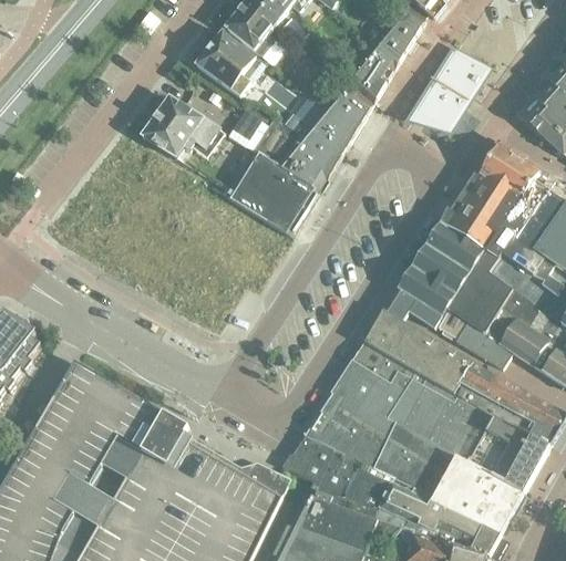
[(279,18),(256,0),(247,0),(226,27),(260,53),(274,37),(267,32),(279,18)]
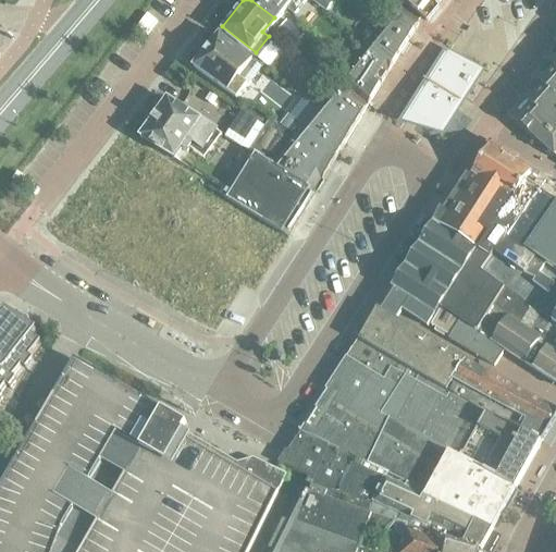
[(251,0),(274,17),(286,3),(293,9),(300,0),(251,0)]
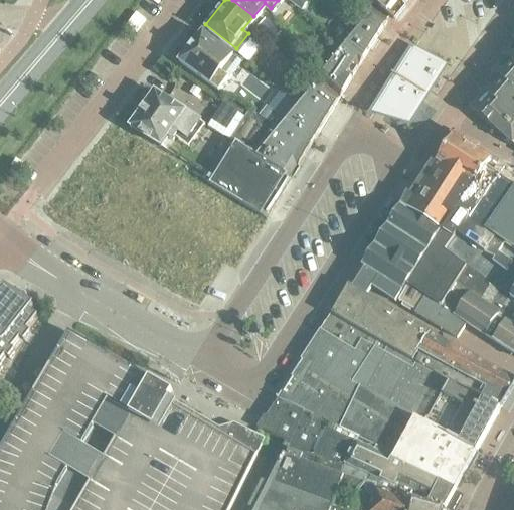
[(374,0),(392,14),(403,0),(374,0)]
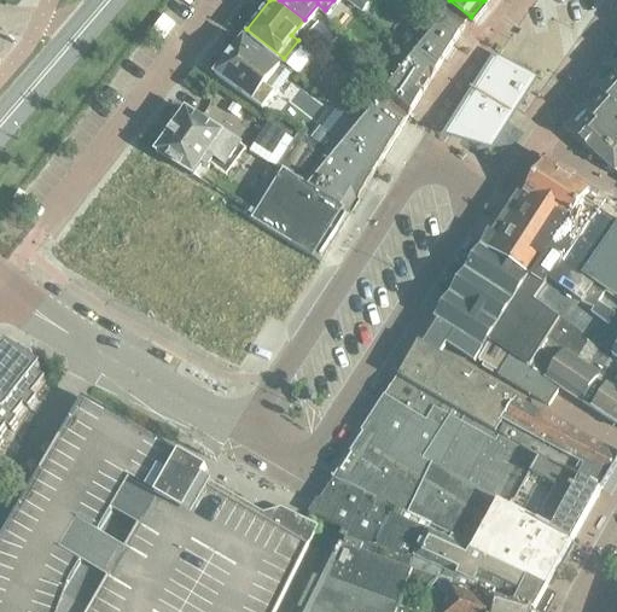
[(408,112),(464,19),(442,1),(374,86),(408,112)]
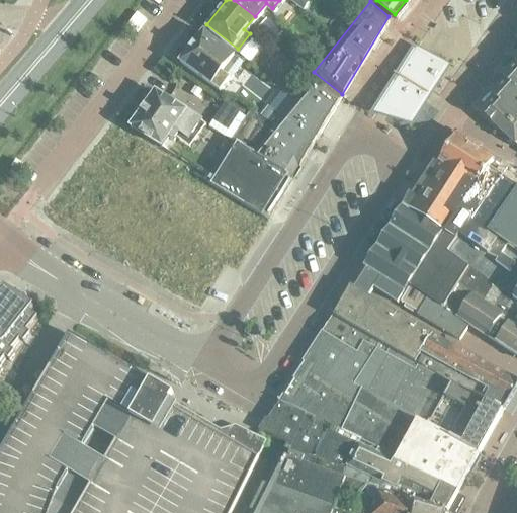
[(282,25),(266,14),(261,21),(276,33),(282,25)]
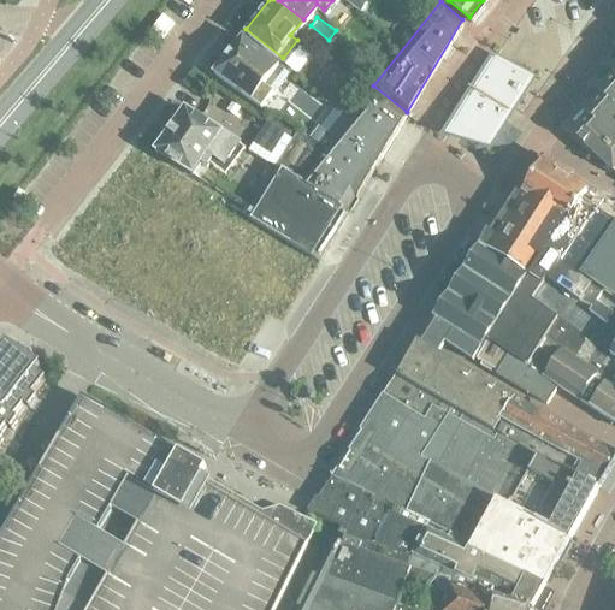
[(323,48),(329,40),(311,25),(303,35),(323,48)]
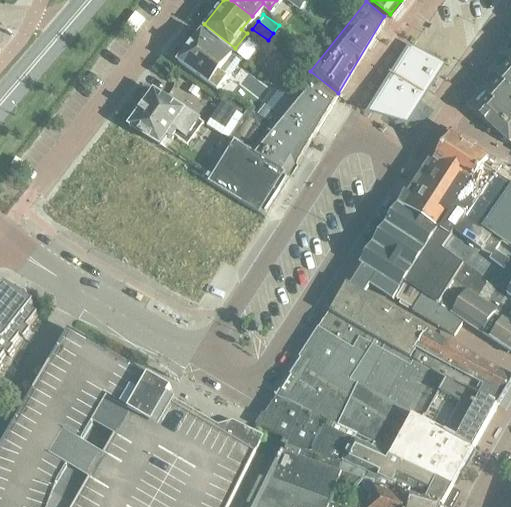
[(217,85),(222,78),(226,73),(239,57),(201,27),(178,57),(208,80),(209,79),(217,85)]
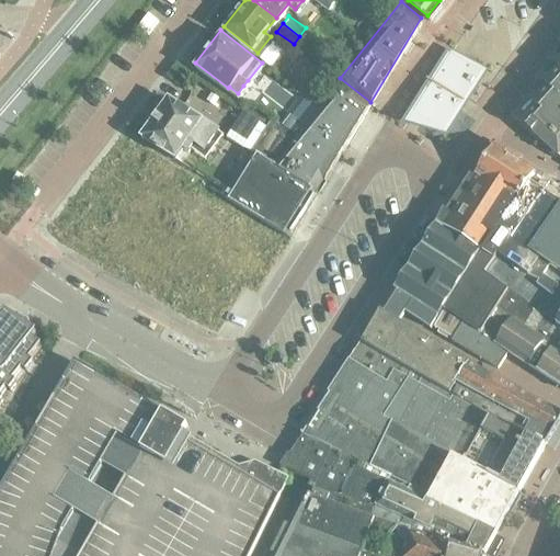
[(559,43),(549,56),(551,58),(537,75),(540,77),(525,93),(528,97),(514,112),(558,154),(559,152),(559,43)]
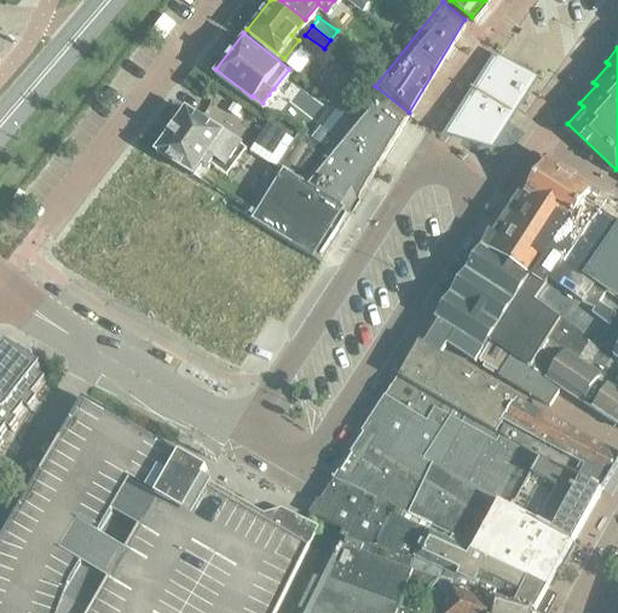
[(478,88),(458,119),(490,138),(509,107),(512,109),(512,108),(472,84),(472,85),(478,88)]
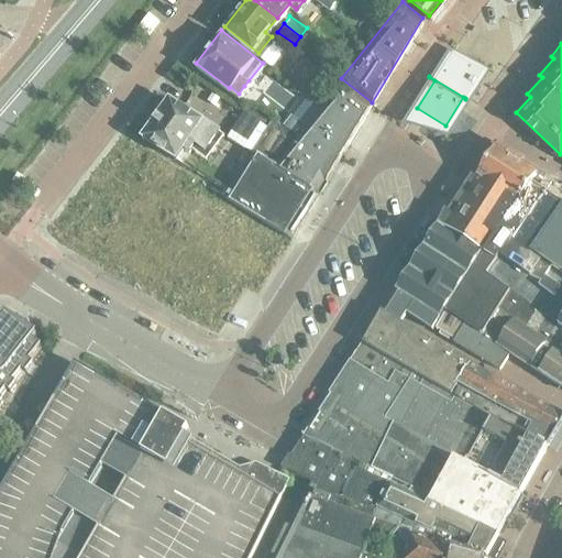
[(252,148),(233,178),(228,186),(223,194),(289,236),(319,188),(372,102),(341,78),(342,79),(309,118),(304,124),(297,133),(275,160),(252,148)]
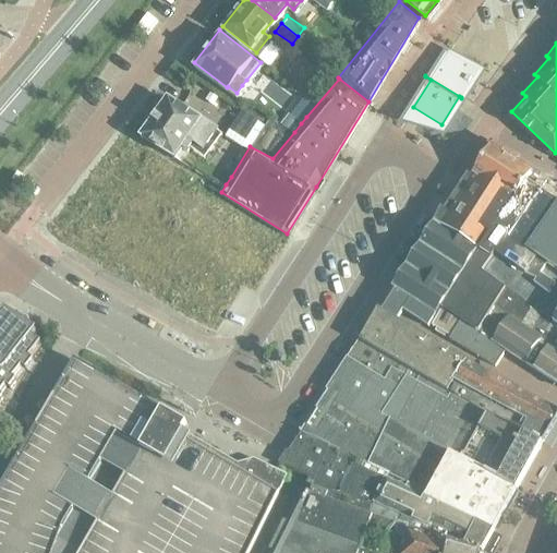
[(168,94),(141,131),(173,154),(180,158),(185,149),(186,148),(194,139),(202,145),(216,127),(168,94)]
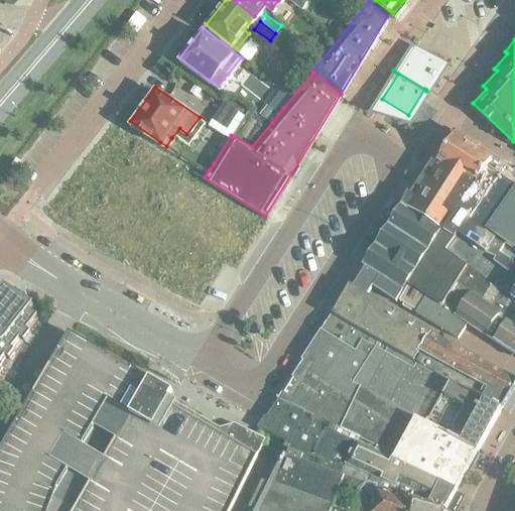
[(272,122),(278,114),(263,102),(256,111),(272,122)]
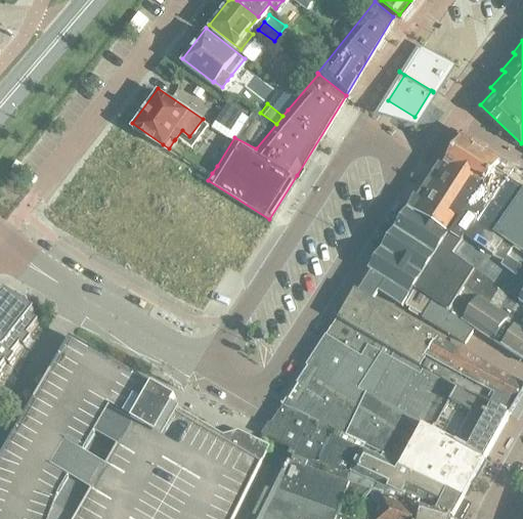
[(256,148),(276,124),(260,113),(253,109),(234,137),(256,148)]
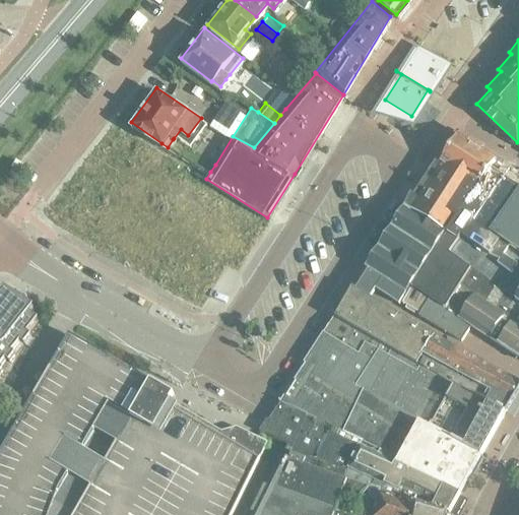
[(410,193),(404,202),(450,232),(453,228),(484,175),(489,178),(502,157),(458,130),(429,176),(415,196),(410,193)]
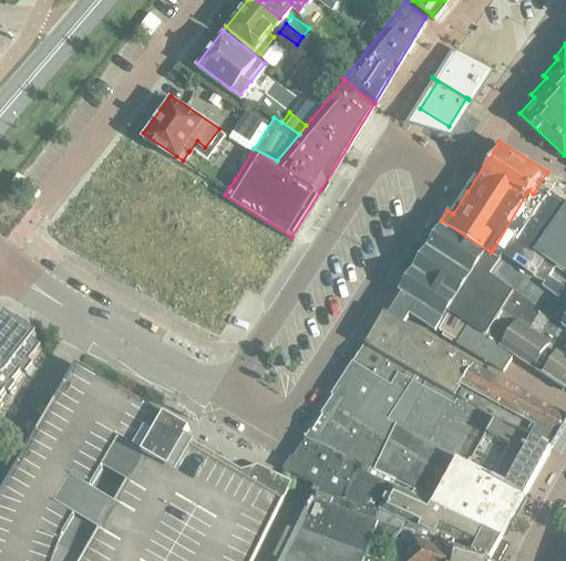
[(228,175),(223,184),(229,187),(235,179),(228,175)]
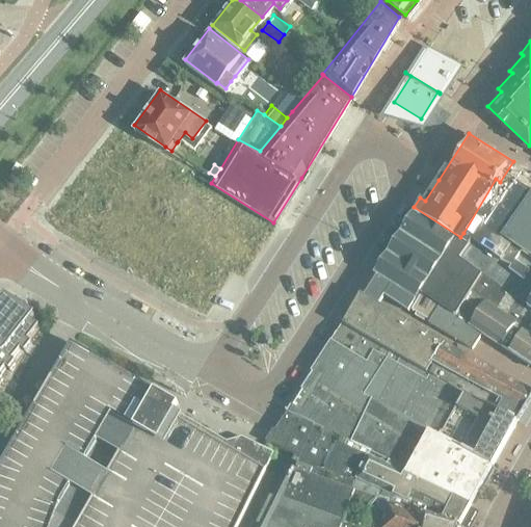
[(496,179),(463,233),(472,238),(496,254),(506,239),(530,255),(530,189),(506,173),(500,182),(496,179)]
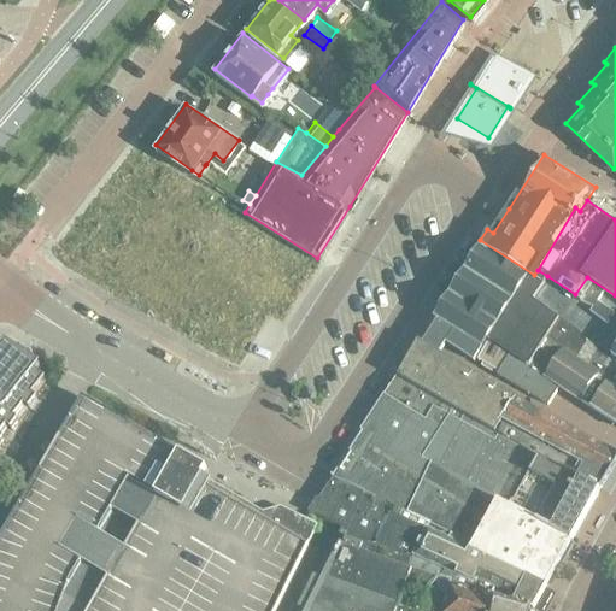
[(424,325),(418,336),(433,346),(438,348),(445,338),(473,357),(476,351),(487,335),(488,336),(509,350),(498,368),(546,400),(558,382),(590,403),(615,418),(615,354),(555,316),(532,300),(547,276),(538,270),(534,275),(480,240),(455,278),(433,313),(424,325)]
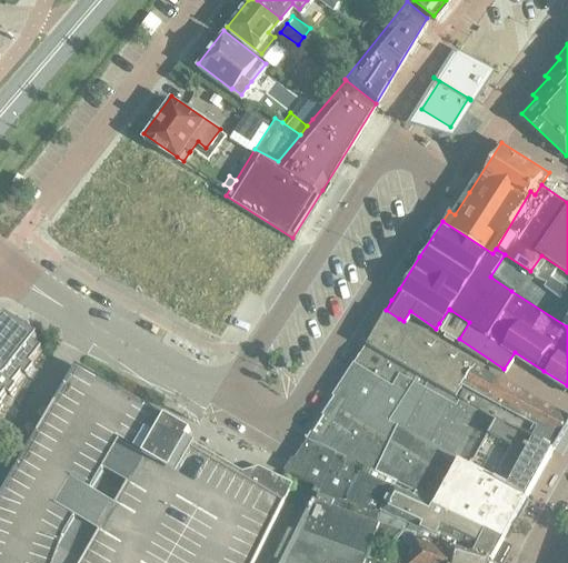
[(505,254),(490,277),(511,291),(567,327),(567,272),(541,255),(530,271),(505,254)]
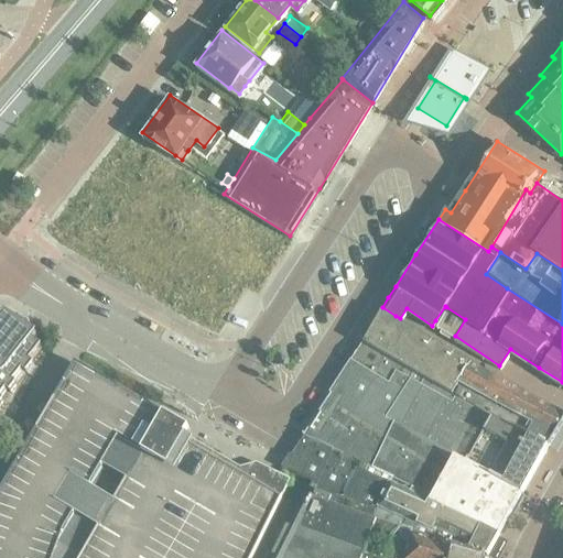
[(361,338),(359,341),(447,392),(455,380),(468,357),(401,318),(400,318),(396,316),(382,307),(381,307),(363,339),(361,338)]
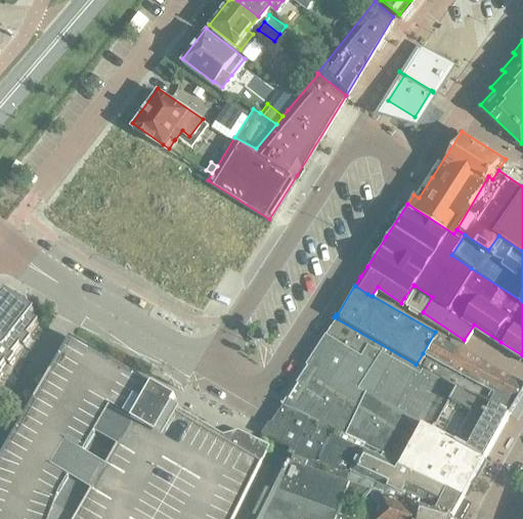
[(411,302),(410,305),(423,312),(432,297),(415,286),(406,299),(411,302)]
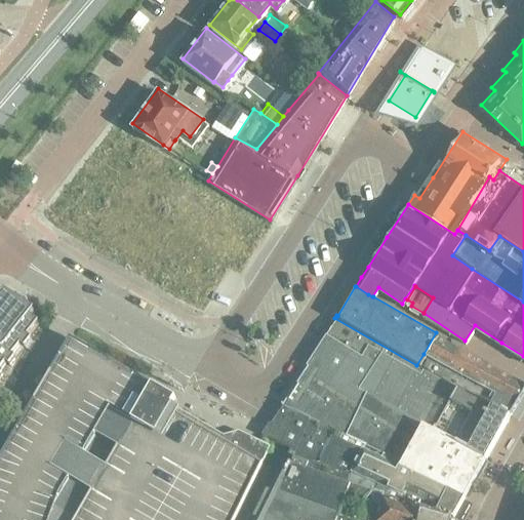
[(0,372),(2,369),(0,368),(0,366),(5,359),(9,362),(15,354),(12,352),(21,342),(25,344),(31,335),(28,332),(39,318),(30,312),(35,306),(5,287),(0,293),(0,372)]
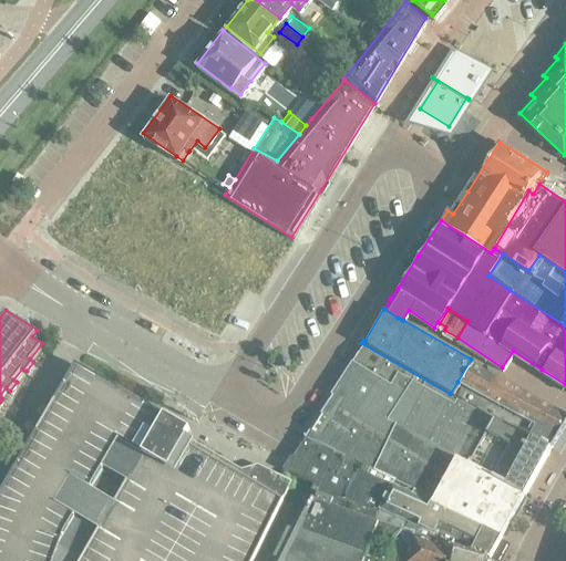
[(321,438),(319,442),(429,498),(431,499),(432,500),(501,534),(524,494),(467,463),(466,460),(490,414),(450,394),(361,343),(352,357),(351,357),(330,391),(331,392),(306,432),(321,438)]
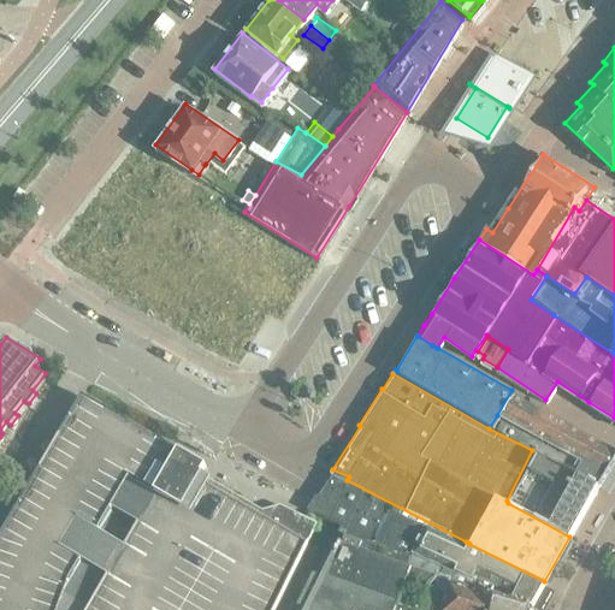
[(497,415),(489,428),(532,450),(568,471),(595,485),(598,485),(597,484),(614,451),(614,446),(512,390),(497,415)]
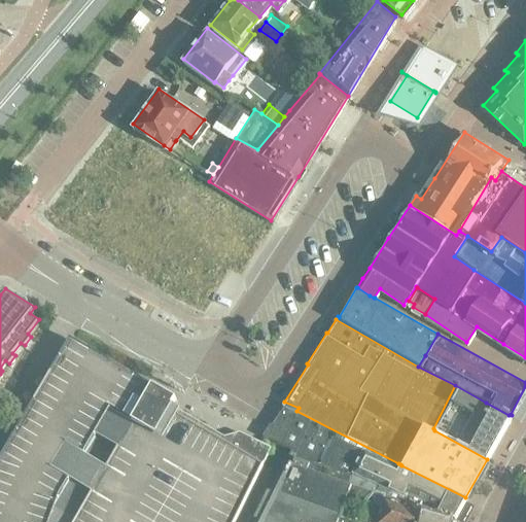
[(232,521),(261,460),(230,442),(170,407),(175,396),(152,382),(151,383),(69,335),(49,369),(0,452),(0,521),(232,521)]
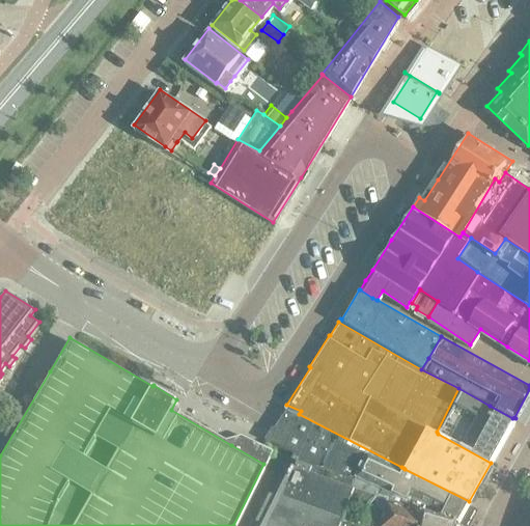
[(438,434),(491,463),(515,418),(512,418),(490,406),(458,388),(456,395),(437,432),(438,434)]
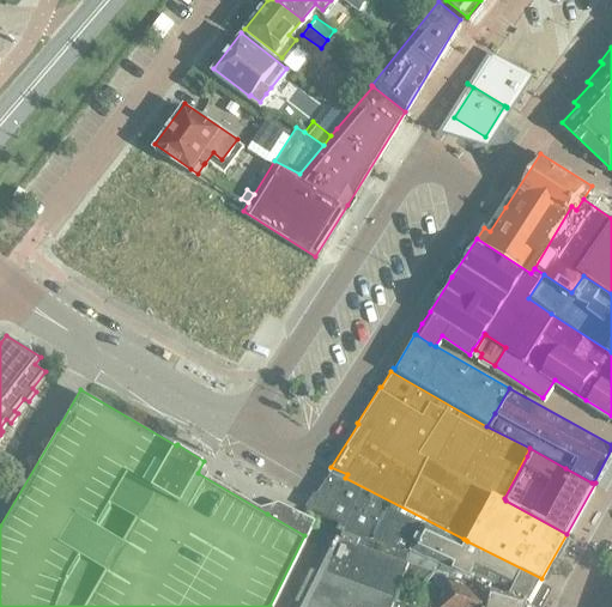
[(288,606),(386,606),(391,598),(388,598),(393,588),(400,574),(408,559),(422,564),(425,564),(425,565),(442,572),(442,575),(462,581),(462,583),(473,586),(525,604),(526,600),(529,601),(541,578),(467,541),(466,540),(464,539),(345,478),(332,499),(313,491),(304,503),(307,504),(339,520),(332,533),(326,530),(288,606)]
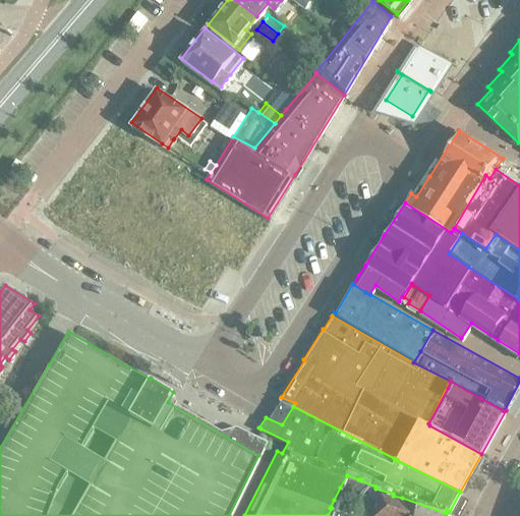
[(238,427),(231,430),(227,437),(258,455),(267,439),(254,433),(253,433),(239,425),(238,427)]
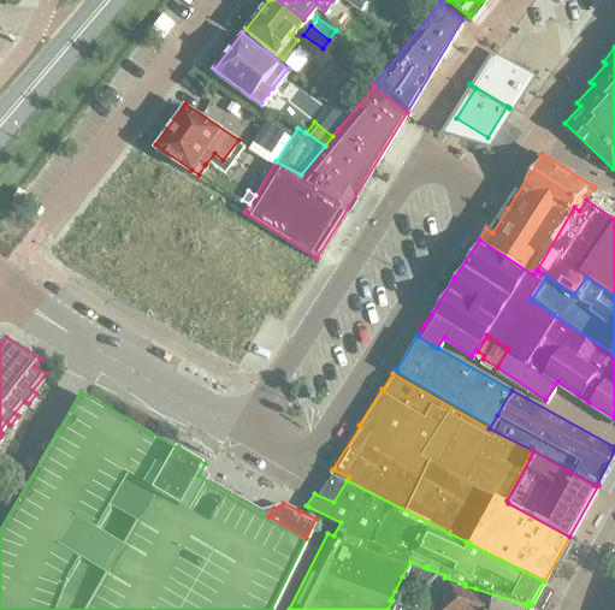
[(390,600),(392,600),(409,608),(415,609),(525,609),(527,606),(475,588),(465,586),(465,584),(444,578),(444,575),(427,568),(427,567),(424,567),(411,562),(402,576),(421,582),(417,598),(395,591),(390,600)]
